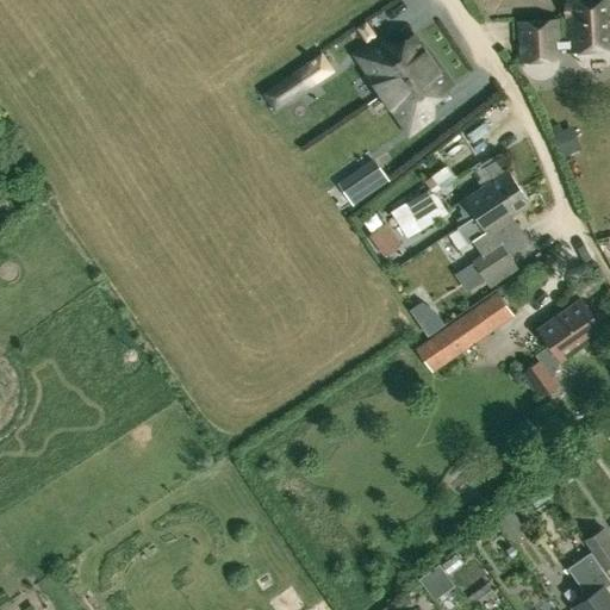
[(609,48),(609,0),(577,0),(566,1),(568,51),(609,48)]
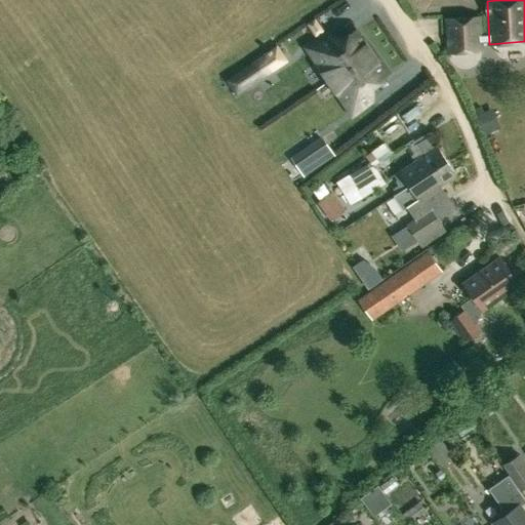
[(482,50),(480,16),(448,18),(450,52),(482,50)]
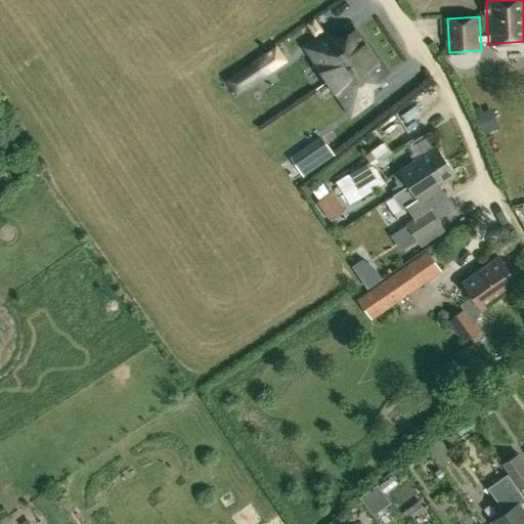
[(400,76),(415,68),(389,26),(375,34),(400,76)]
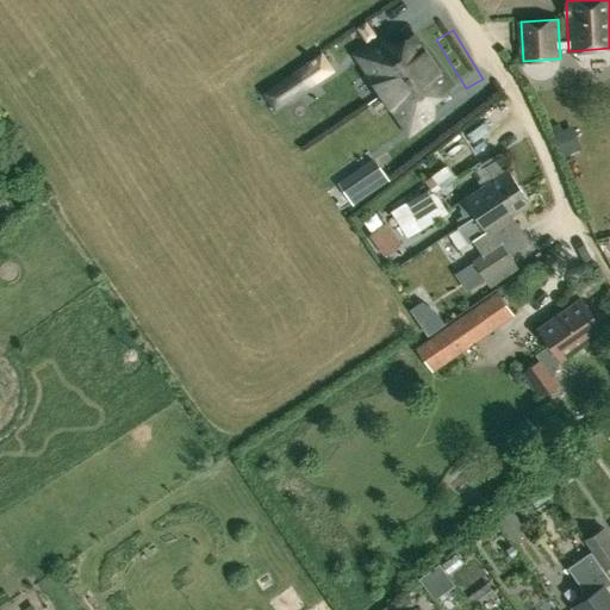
[(372,79),(383,93),(433,61),(425,49),(424,49),(414,35),(388,51),(380,41),(359,55),(373,78),(372,79)]
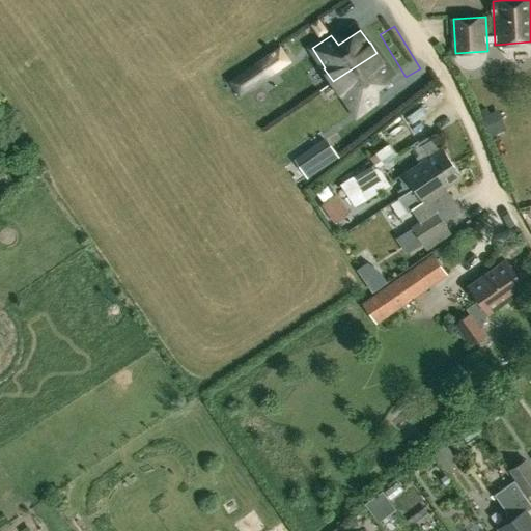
[(376,53),(333,81),(341,94),(342,93),(356,113),(375,100),(368,90),(391,75),(384,63),(376,53)]
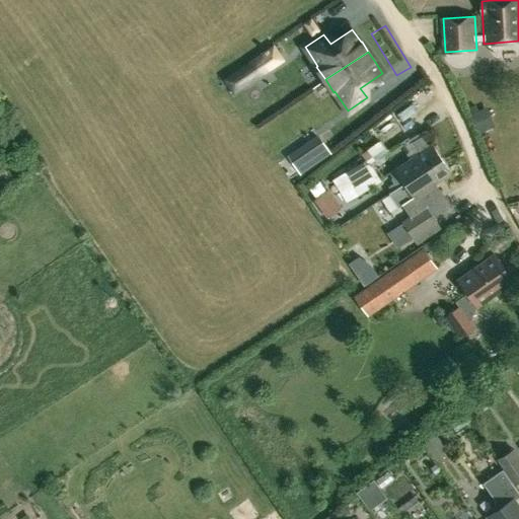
[(238,71),(225,79),(234,93),(247,84),(238,71)]
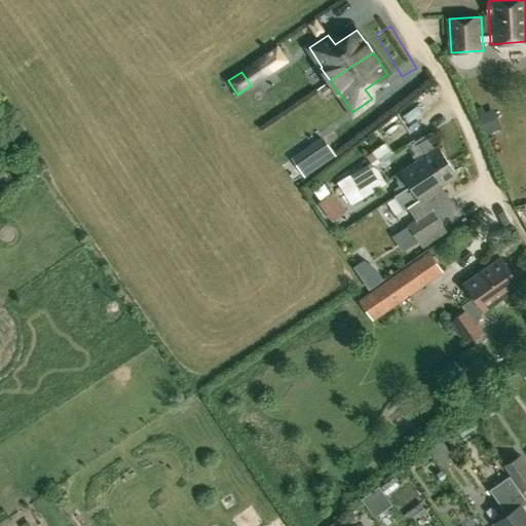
[(500,127),(493,109),(484,113),(482,107),(474,110),(484,135),(500,127)]
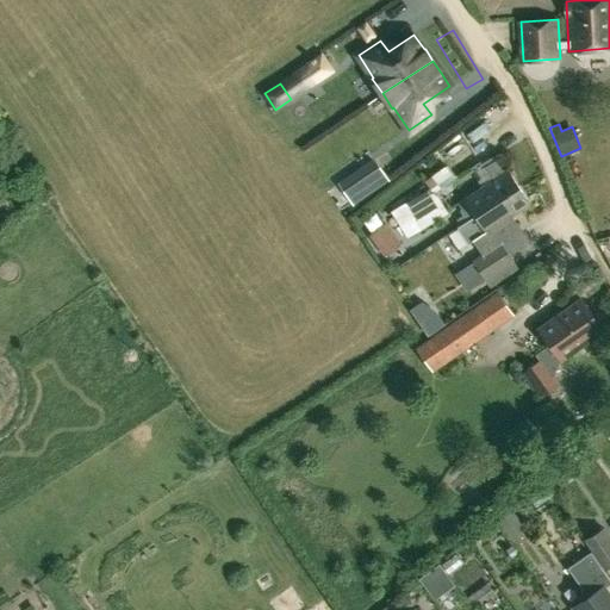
[(466,200),(477,216),(518,187),(508,172),(505,173),(497,160),(483,169),(492,182),(466,200)]
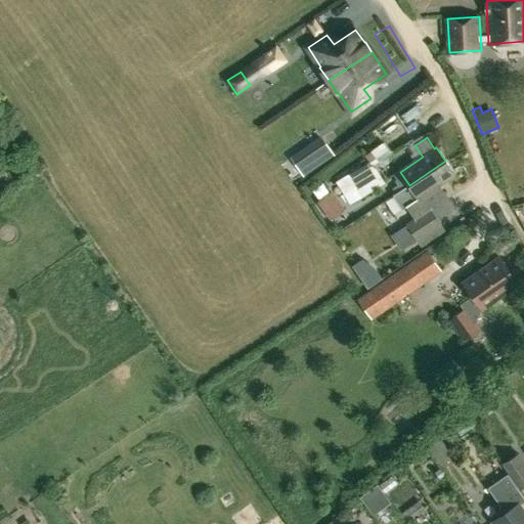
[(293,158),(303,174),(332,155),(324,143),(312,151),(309,146),(293,158)]
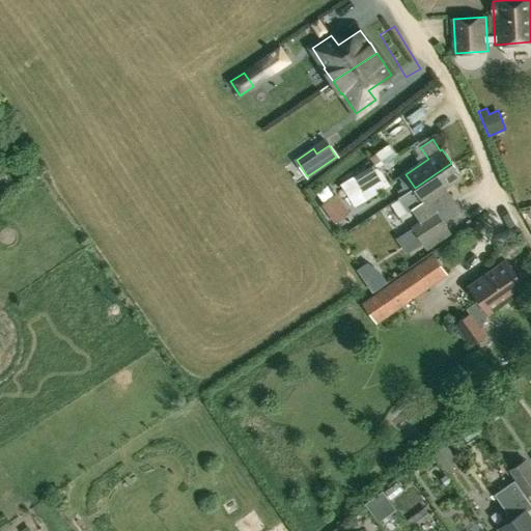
[(462,177),(451,163),(415,188),(400,197),(398,199),(407,212),(410,210),(423,200),(432,215),(438,212),(453,201),(445,189),(462,177)]
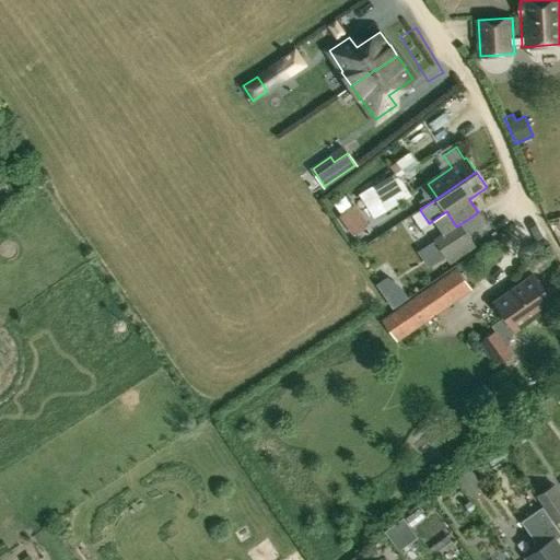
[(410,196),(398,177),(397,178),(394,173),(359,195),(374,219),(410,196)]
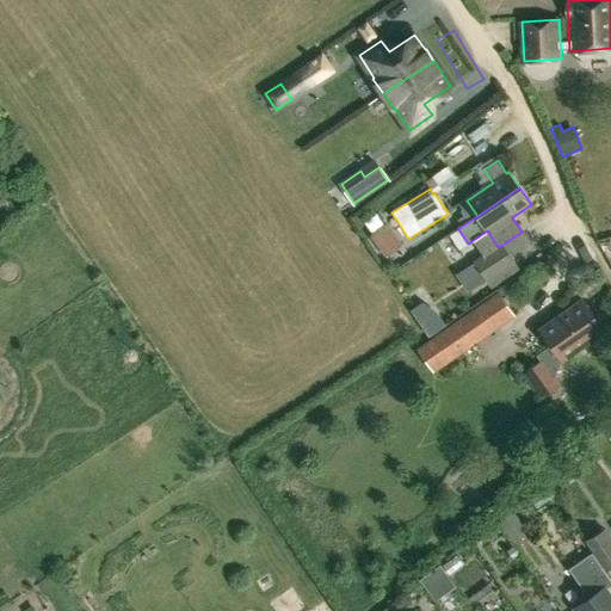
[(372,235),(387,255),(401,244),(387,224),(372,235)]
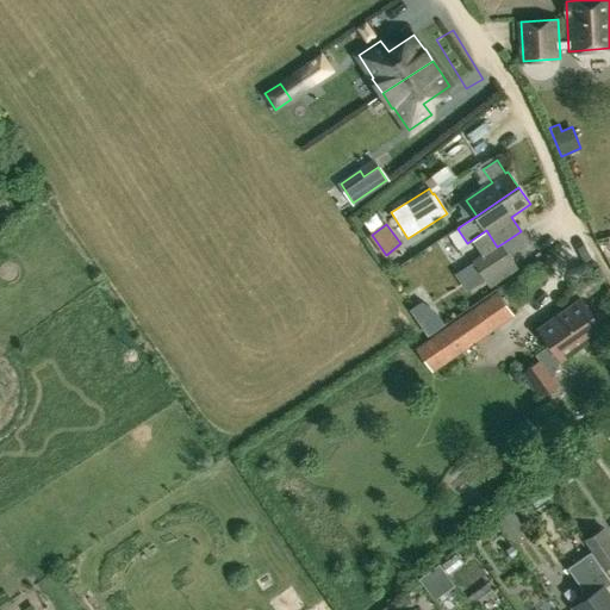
[(472,261),(492,291),(521,272),(516,263),(503,243),(497,247),(486,230),(471,241),(481,255),(472,261)]
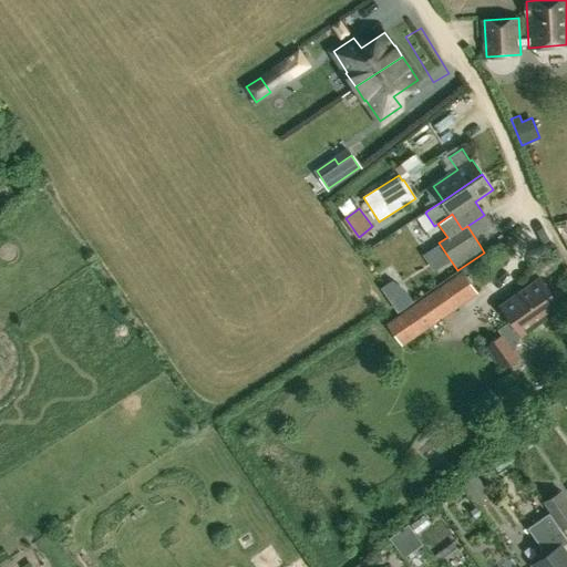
[(388,322),(404,347),(478,295),(462,271),(388,322)]
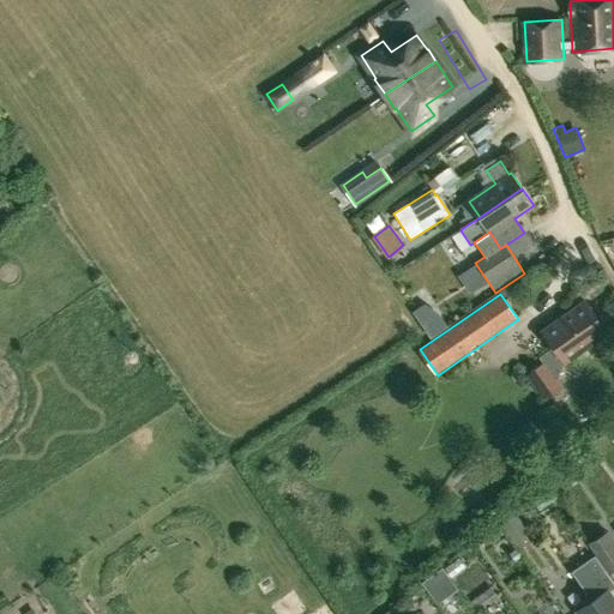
[(607,335),(584,302),(542,331),(554,348),(565,362),(565,363),(607,335)]
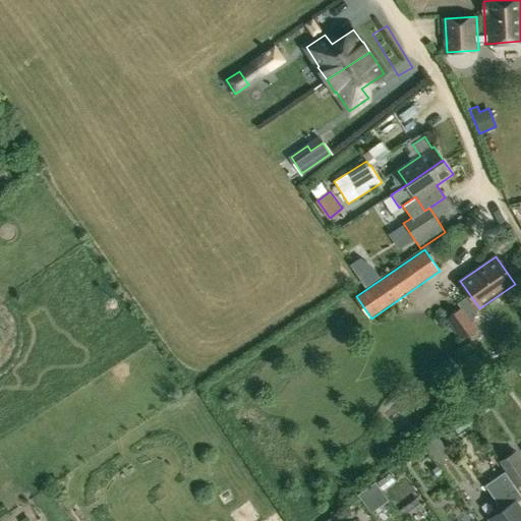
[(467,316),(460,307),(447,319),(462,339),(476,328),(467,316)]
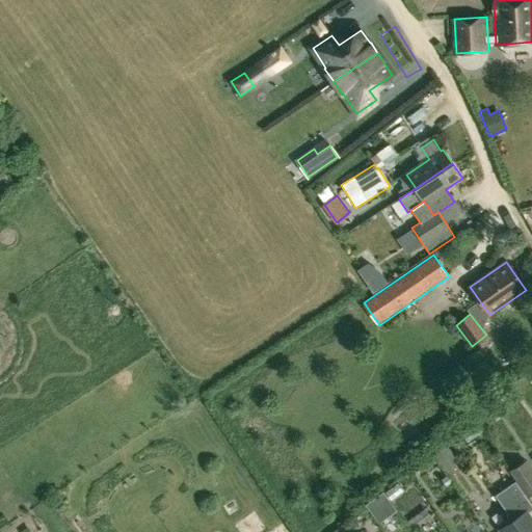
[(434,452),(447,471),(457,462),(444,444),(434,452)]
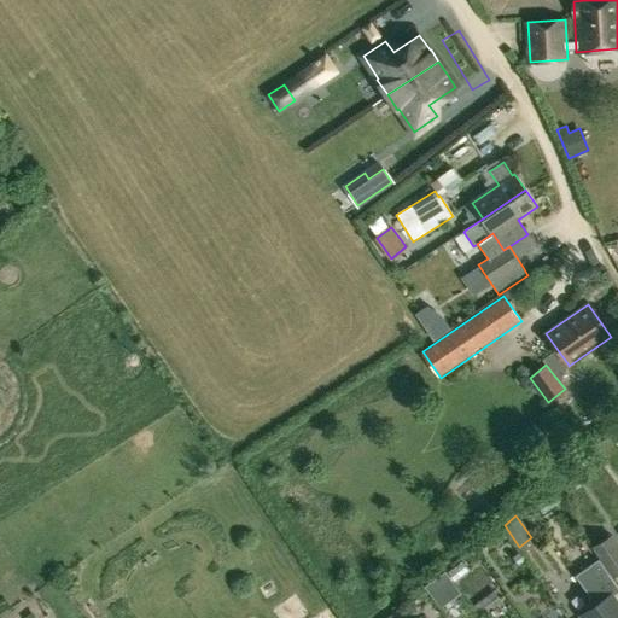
[(617,543),(612,535),(592,548),(612,578),(617,575),(617,543)]
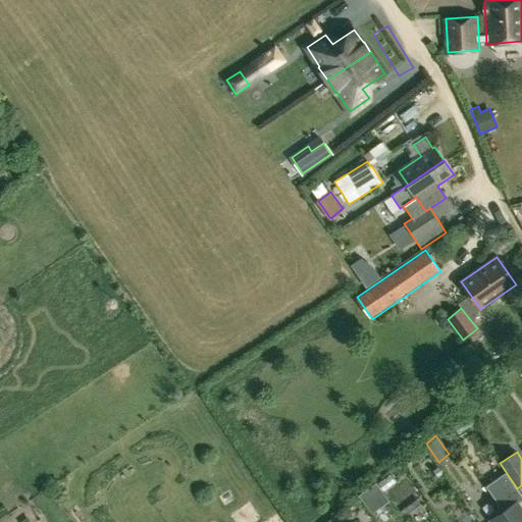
[(438,468),(433,472),(437,478),(442,474),(438,468)]
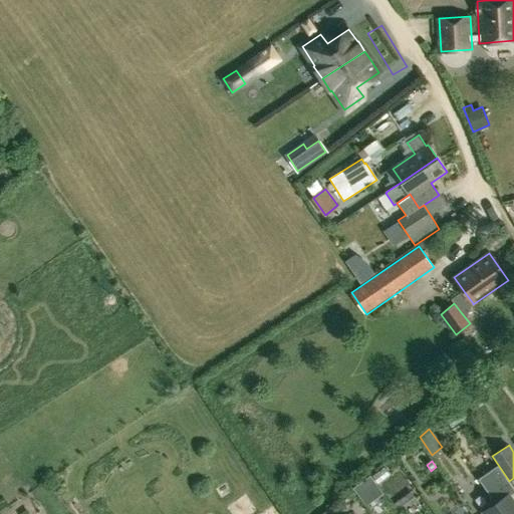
[(513,513),(513,502),(509,496),(513,492),(513,488),(498,466),(479,479),(491,496),(489,505),(491,507),(484,512),(485,513),(513,513)]
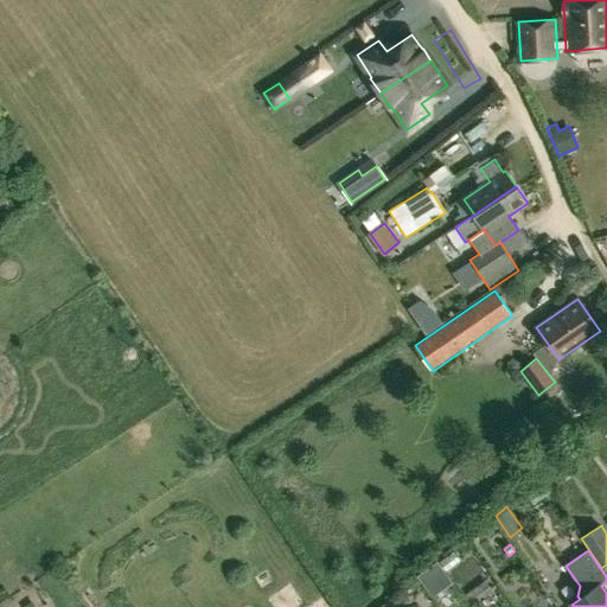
[(459,561),(452,551),(439,562),(446,572),(459,561)]
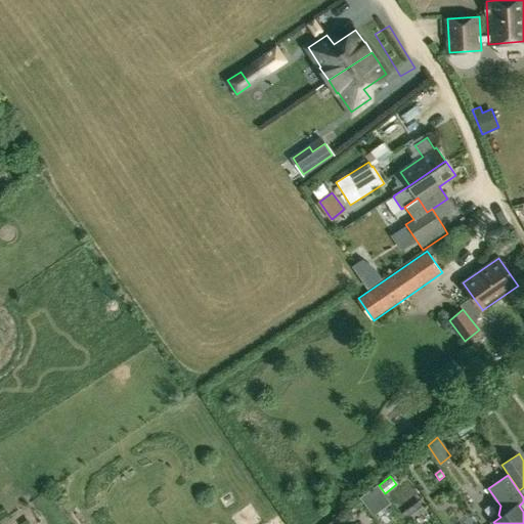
[(374,515),(390,504),(378,485),(360,497),(374,515)]
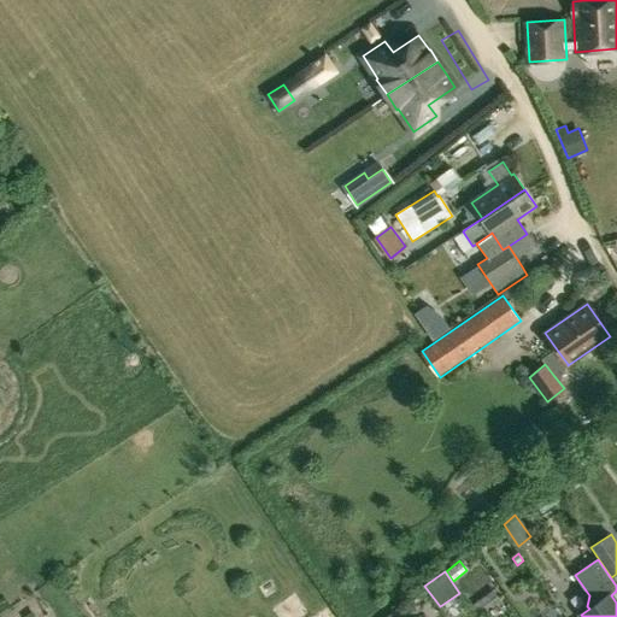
[(491,593),(472,605),(477,613),(495,600),(491,593)]
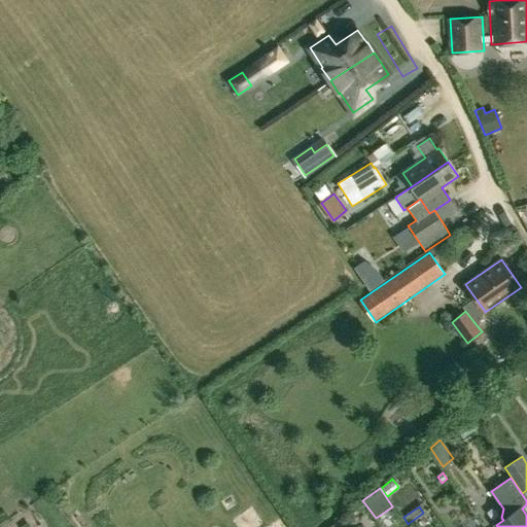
[(248,526),(268,526),(264,513),(245,520),(248,526)]
